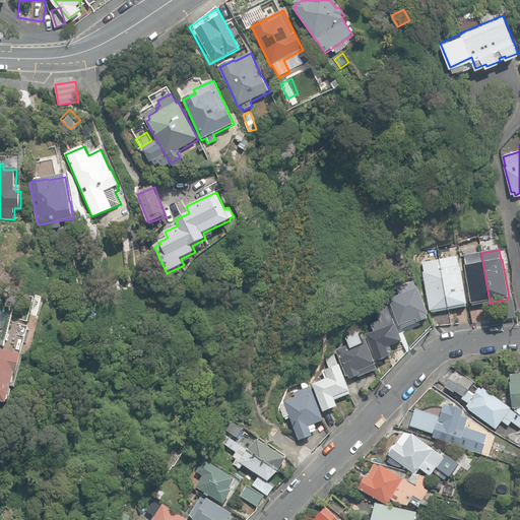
[(472,306),(490,303),(481,253),(464,256),(465,265),(464,265),(471,304),(472,304),(472,306)]
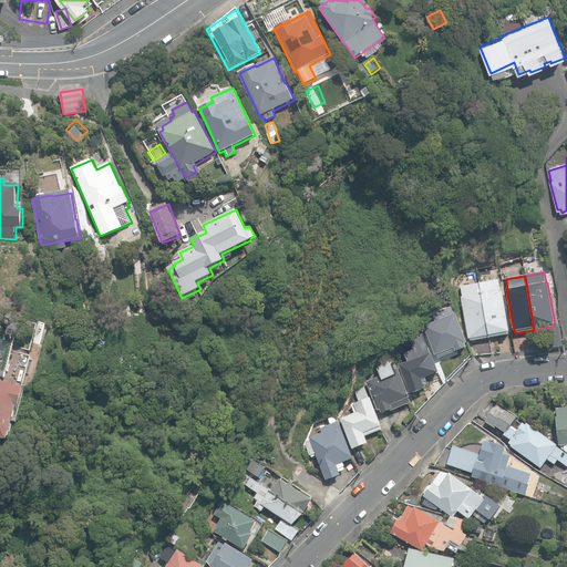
[(480,284),(491,338),(508,334),(508,332),(509,332),(502,290),(500,291),(498,280),(480,284)]
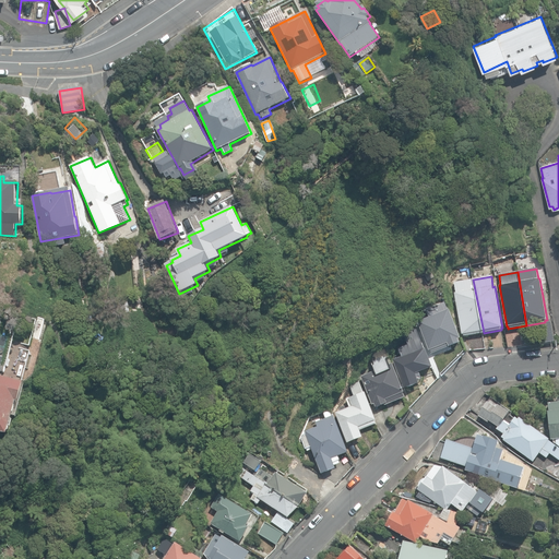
[(484,333),(473,280),(454,283),(456,293),(454,294),(462,334),(464,334),(464,336),(484,333)]
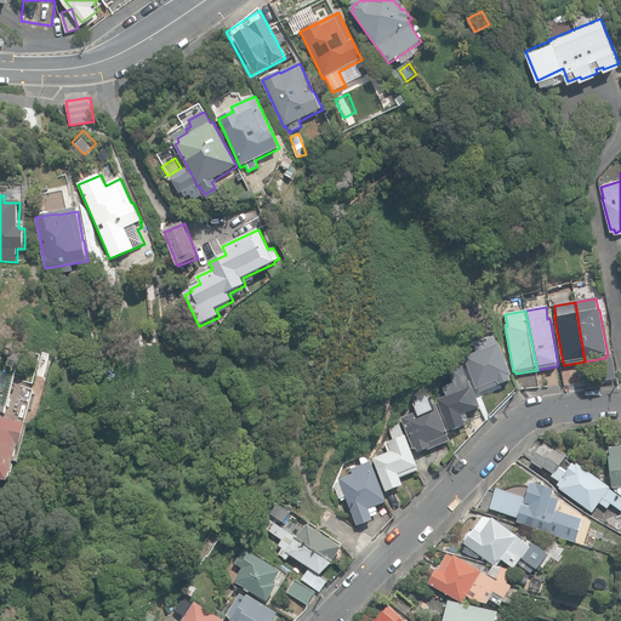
[(64,328),(53,328),(55,337),(66,336),(64,328)]
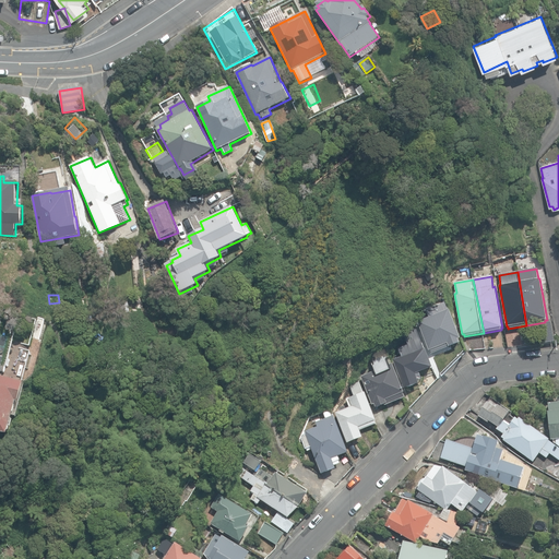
[(430,351),(431,353),(460,343),(459,340),(461,339),(449,309),(448,310),(445,302),(426,310),(429,318),(418,322),(429,351),(430,351)]
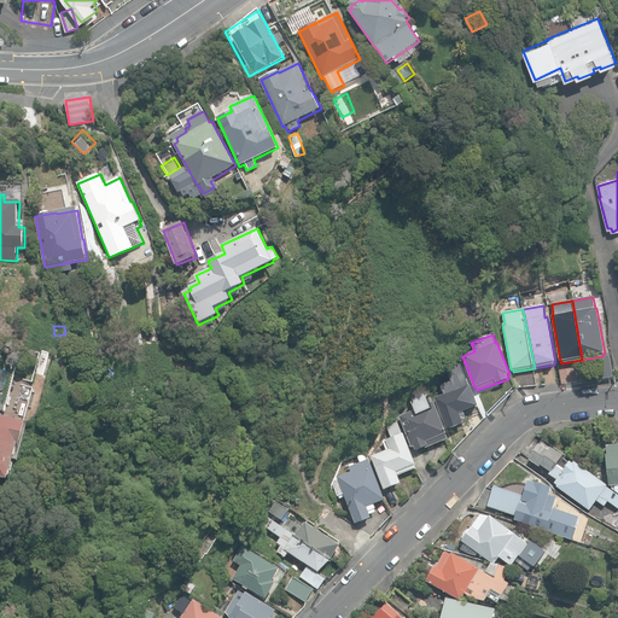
[(595,357),(599,379),(612,377),(608,355),(595,357)]
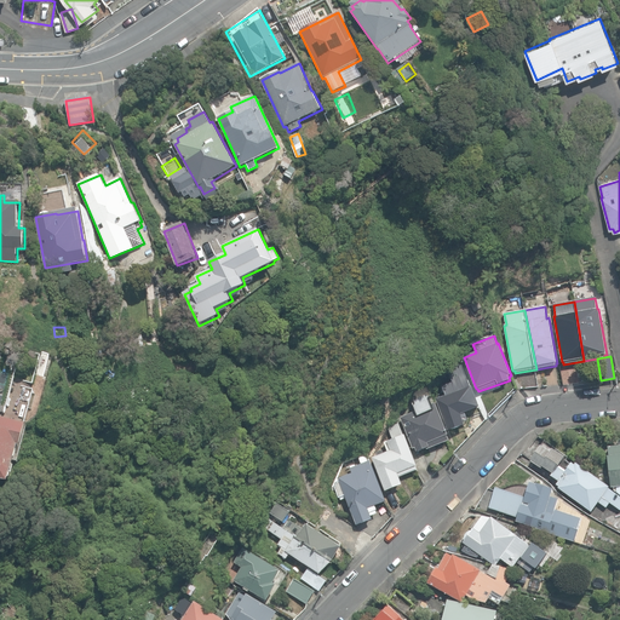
[(436,400),(448,431),(465,425),(464,423),(469,420),(465,413),(480,407),(472,386),(471,386),(463,366),(448,371),(453,383),(440,386),(443,396),(436,400)]
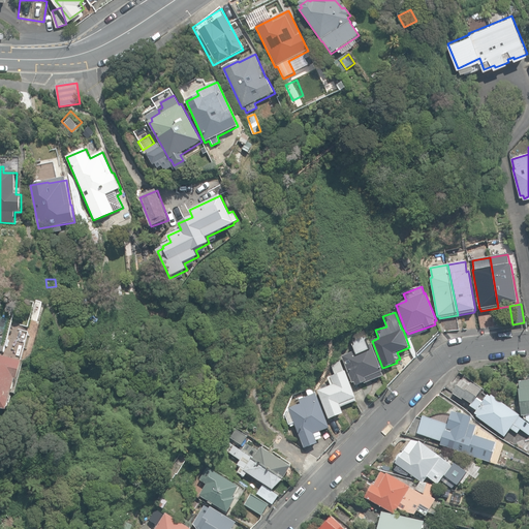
[(354,382),(355,385),(365,382),(365,383),(383,376),(381,371),(382,371),(372,344),(369,345),(366,339),(368,338),(365,331),(354,334),(352,339),(354,344),(352,345),(354,351),(342,356),(352,383),(354,382)]
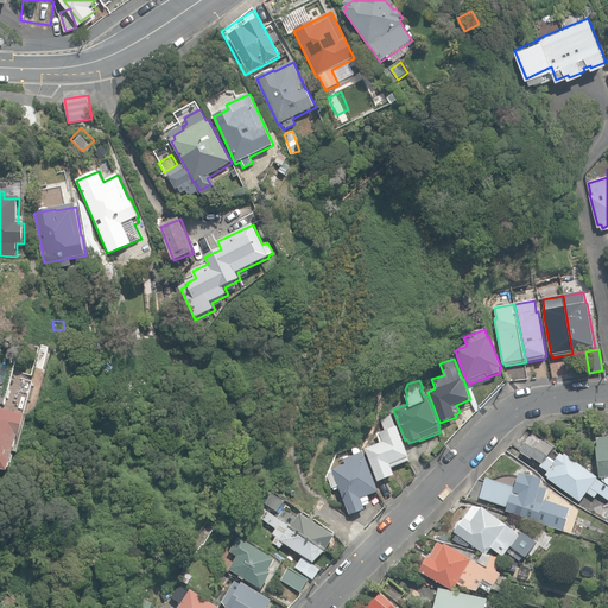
[(0,469),(10,472),(19,436),(20,437),(26,415),(0,407),(0,469)]
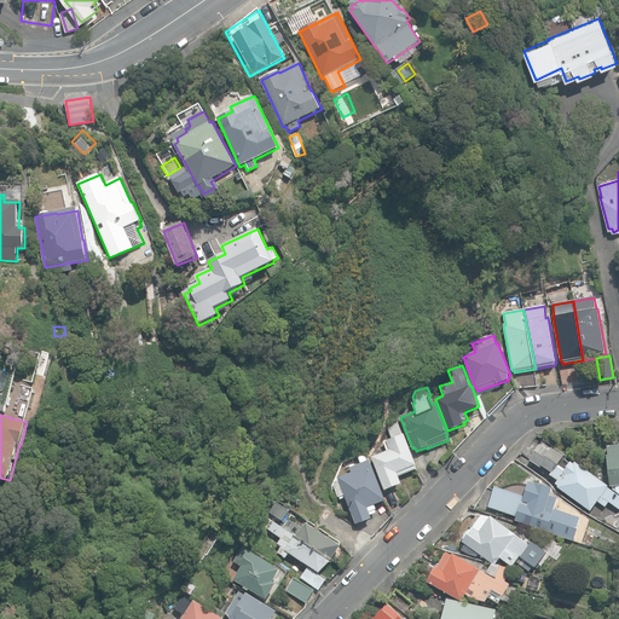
[(371,457),(385,491),(401,484),(399,476),(416,469),(415,466),(417,466),(405,434),(403,435),(398,423),(392,426),(388,429),(392,439),(387,441),(388,446),(386,447),(388,451),(371,457)]
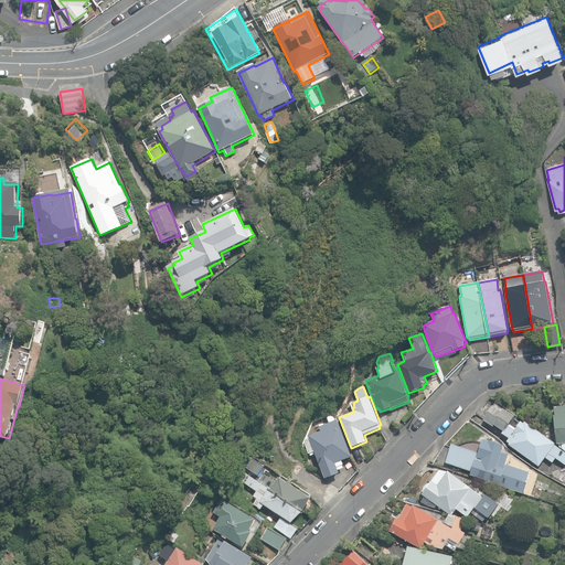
[(564,406),(556,407),(557,416),(553,416),(556,444),(561,444),(562,447),(564,450),(564,406)]
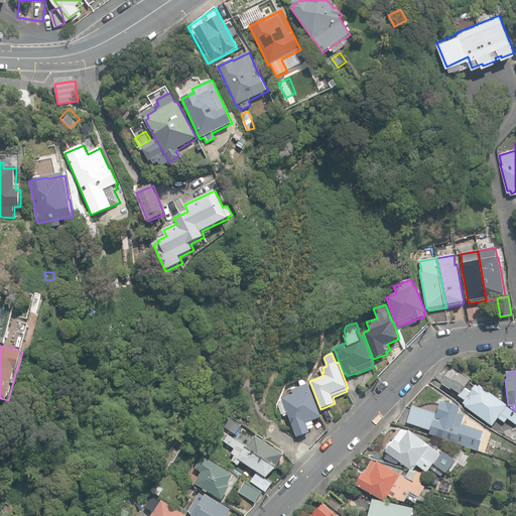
[(465,406),(492,426),(498,417),(504,422),(507,418),(515,424),(515,423),(515,413),(506,406),(506,405),(480,386),(479,387),(477,386),(471,393),(465,389),(471,381),(461,374),(459,377),(450,372),(442,384),(449,390),(452,388),(460,394),(459,396),(465,401),(464,403),(466,405),(465,406)]
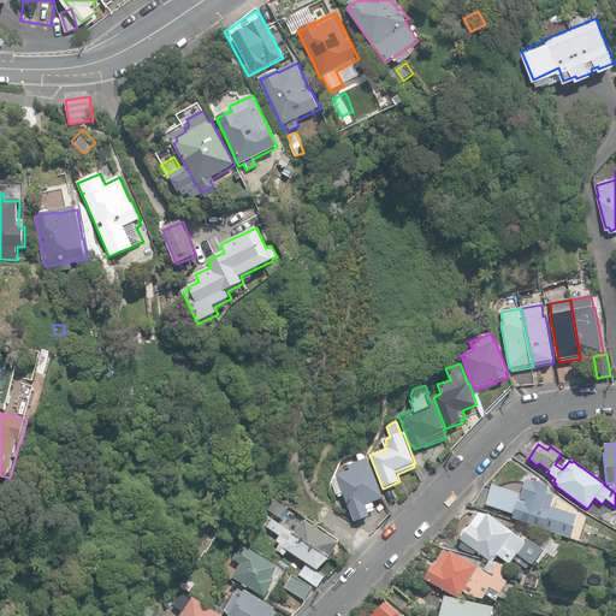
[(384,498),(368,457),(348,466),(350,471),(336,475),(337,479),(336,479),(333,485),(337,495),(342,492),(354,522),(369,516),(368,511),(375,509),(372,503),(384,498)]
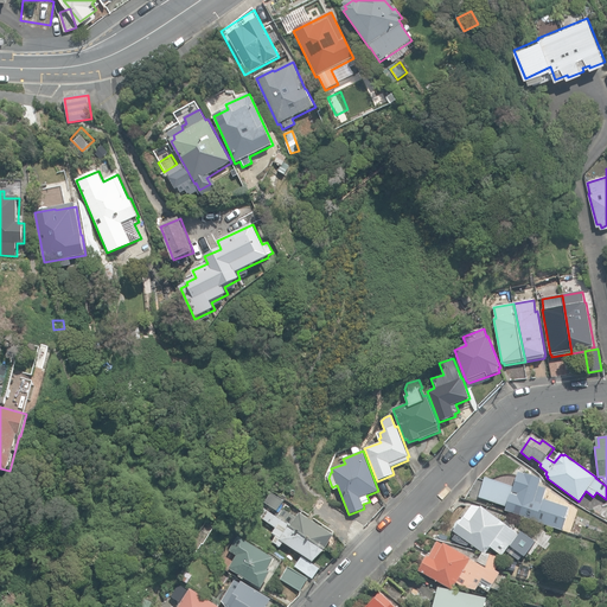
[(536,522),(562,530),(569,508),(543,499),(547,490),(540,486),(542,480),(519,472),(515,487),(486,478),(485,480),(478,478),(466,498),(480,502),(481,498),(506,506),(505,511),(536,521),(536,522)]
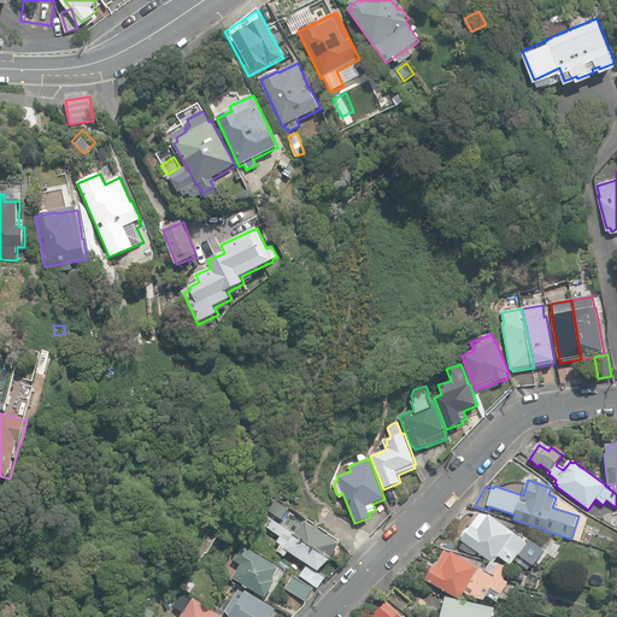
[(270,511),(282,518),(288,509),(276,501),(270,511)]
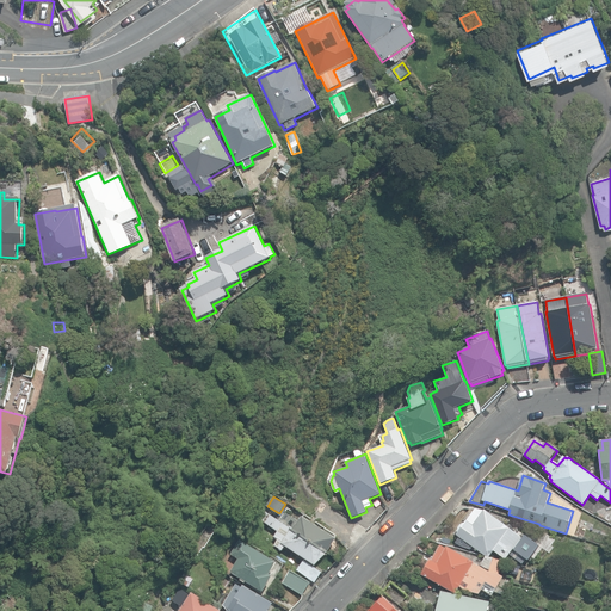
[(278,520),(327,553),(337,538),(302,516),(298,520),(290,516),(294,511),(288,506),(278,520)]
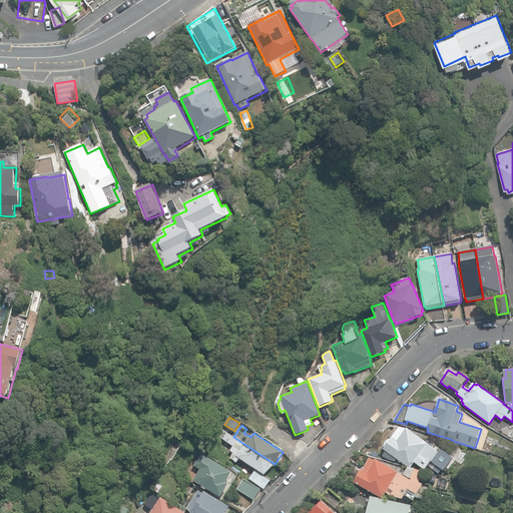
[(414,463),(424,470),(438,451),(407,428),(405,431),(400,428),(383,449),(410,468),(414,463)]
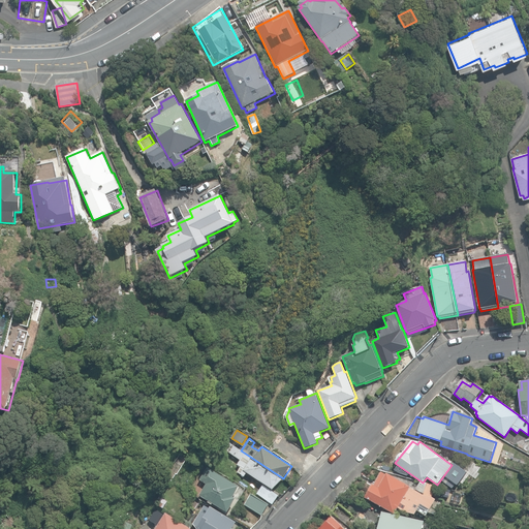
[(273,490),(283,478),(241,450),(229,443),(225,449),(241,460),(238,465),(244,469),(244,470),(273,490)]
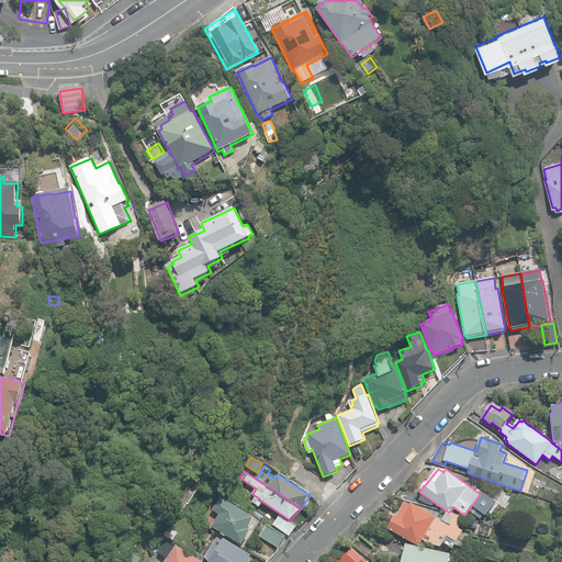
[(540,485),(527,481),(524,491),(537,496),(540,485)]
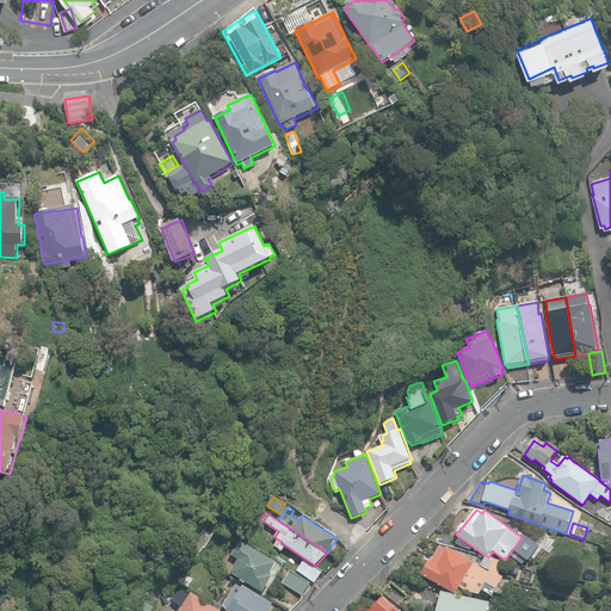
[(230,572),(263,592),(273,575),(271,574),(277,562),(240,539),(232,554),(233,555),(230,557),(236,561),(230,572)]
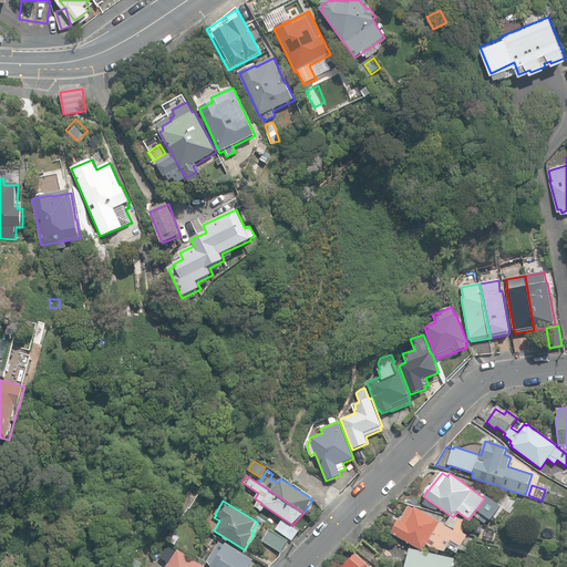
[(431,548),(456,554),(466,535),(463,533),(466,521),(456,519),(451,516),(445,526),(439,522),(440,522),(414,507),(414,508),(409,506),(401,521),(399,519),(391,533),(422,550),(426,545),(431,548)]
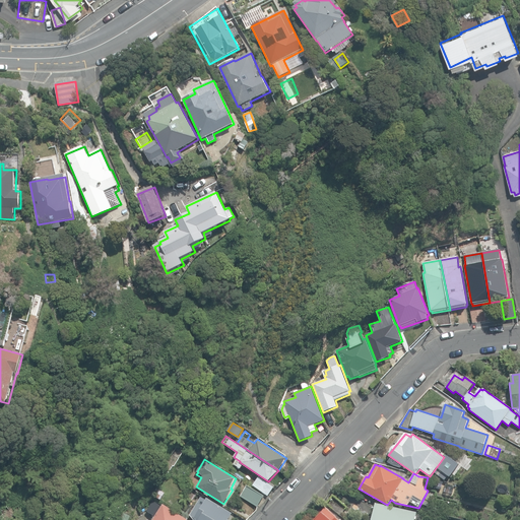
[(257,489),(267,497),(273,489),(258,477),(252,485),(257,489)]
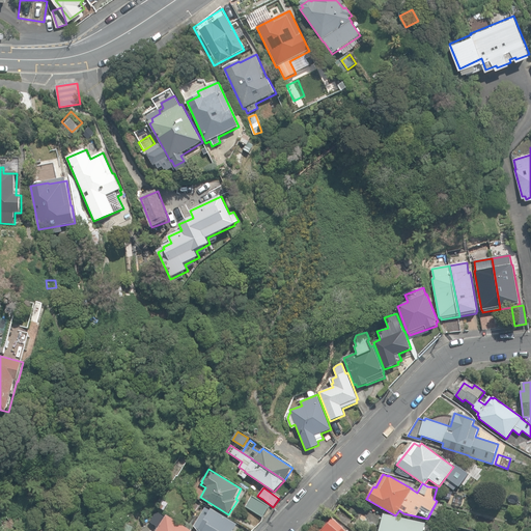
[(509,503),(519,505),(522,493),(512,491),(509,503)]
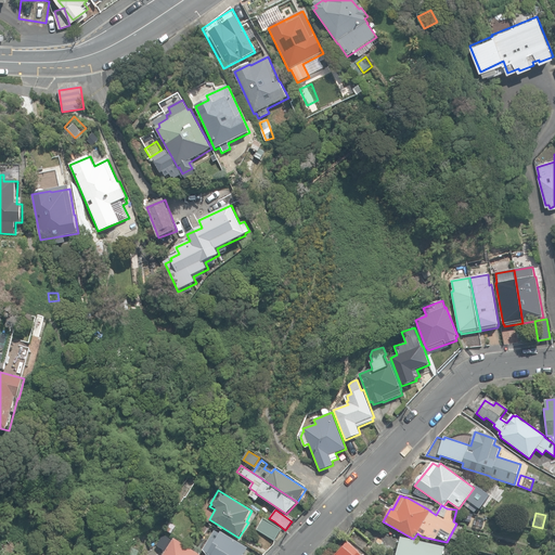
[(259,528),(276,540),(283,531),(265,519),(259,528)]
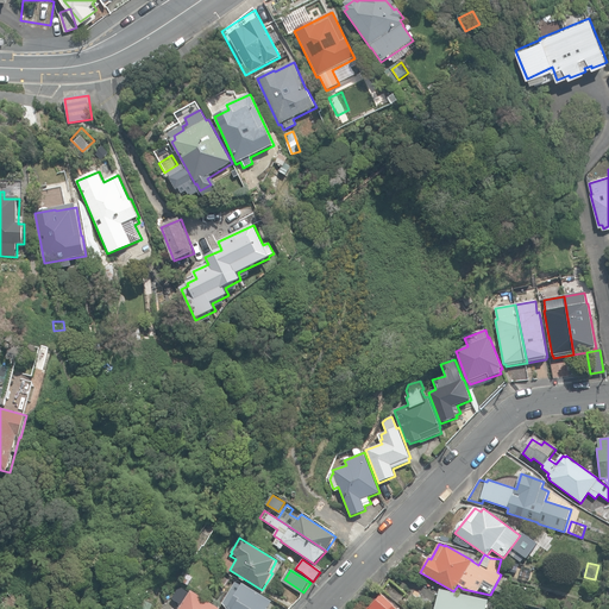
[(180,579),(189,584),(193,577),(184,572),(180,579)]
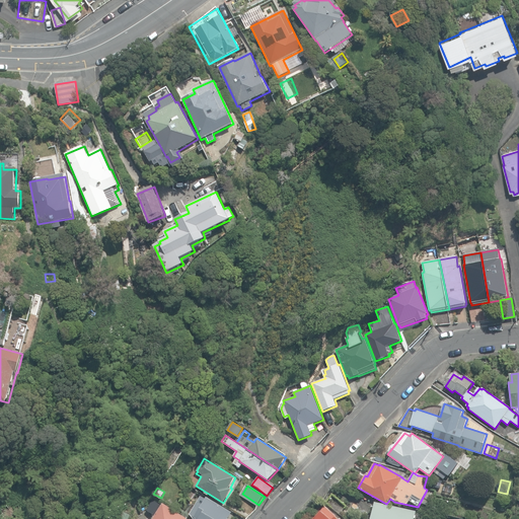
[(229,518),(233,512),(208,496),(207,498),(202,495),(190,515),(196,518),(229,518)]
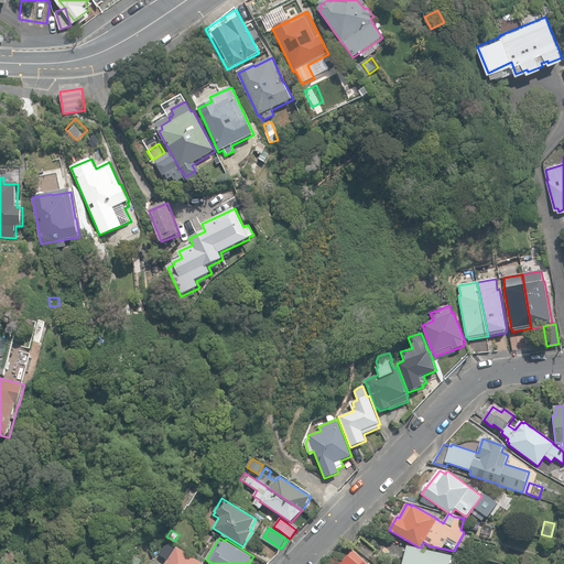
[(354,548),(368,561),(377,551),(361,538),(354,548)]
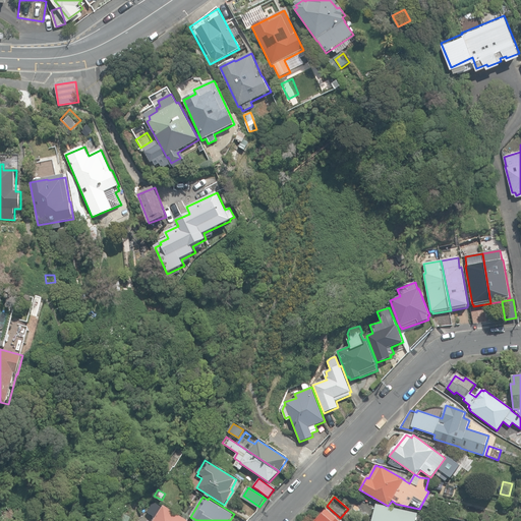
[(371,520),(415,520),(418,514),(377,504),(371,520)]
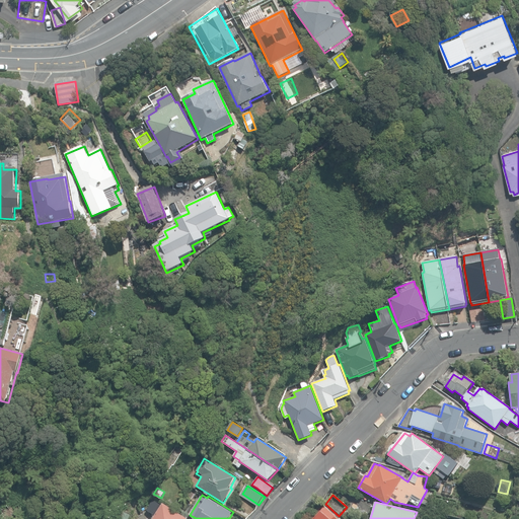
[(153,518),(189,518),(163,503),(153,518)]
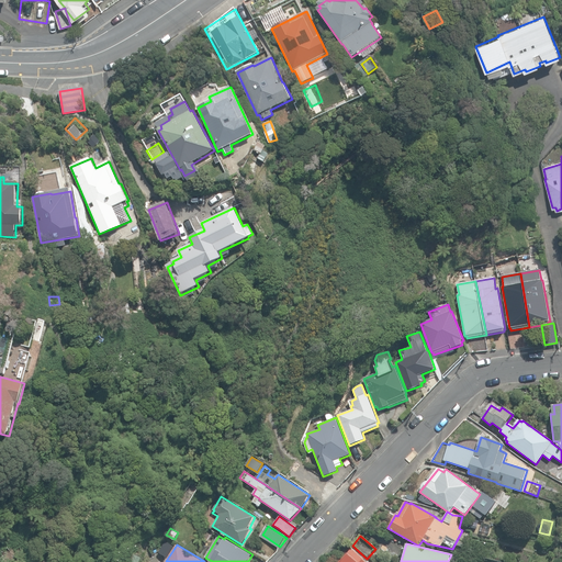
[(364,561),(350,550),(339,561),(364,561)]
